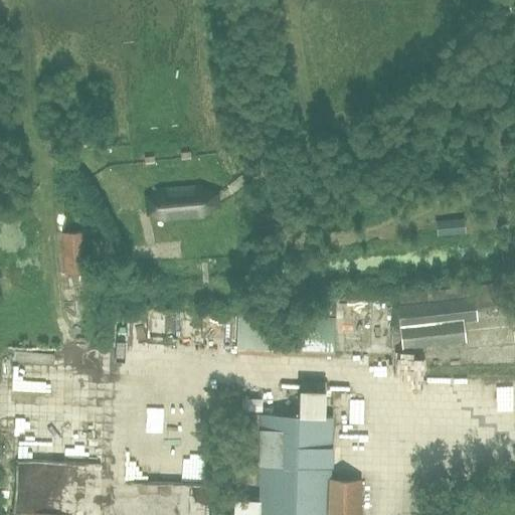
[(145,197),(146,216),(163,222),(202,218),(220,206),(218,192),(200,184),(160,187),(145,197)]
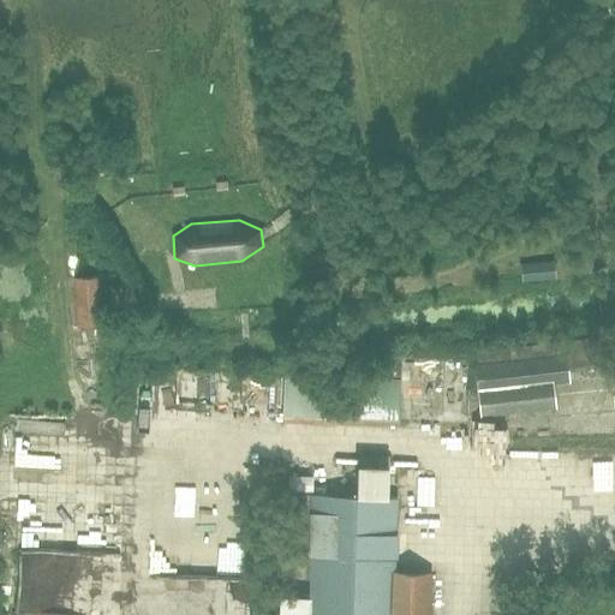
[(554,261),(523,264),(524,273),(524,282),(556,279),(554,261)]
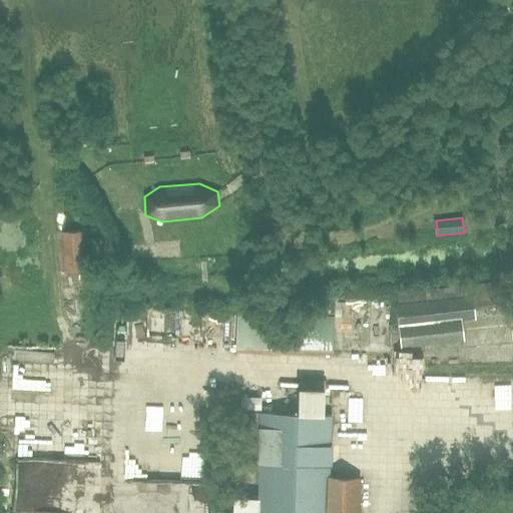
[(68,261),(84,259),(82,244),(66,246),(68,261)]
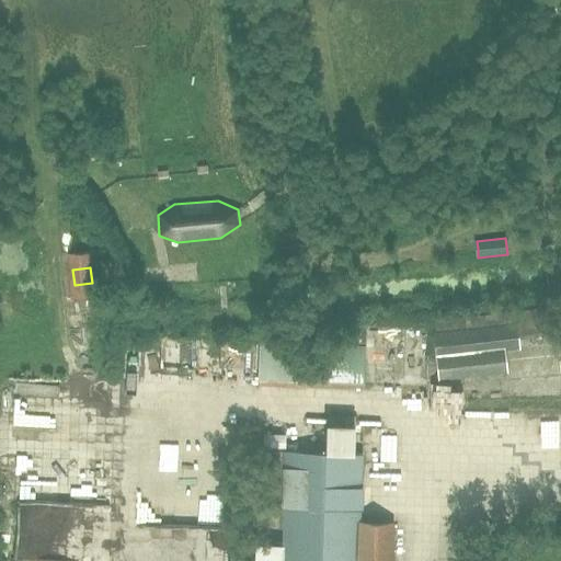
[(435,320),(436,332),(441,377),(506,370),(506,362),(504,347),(519,346),(519,340),(557,335),(560,334),(560,306),(554,307),(435,320)]
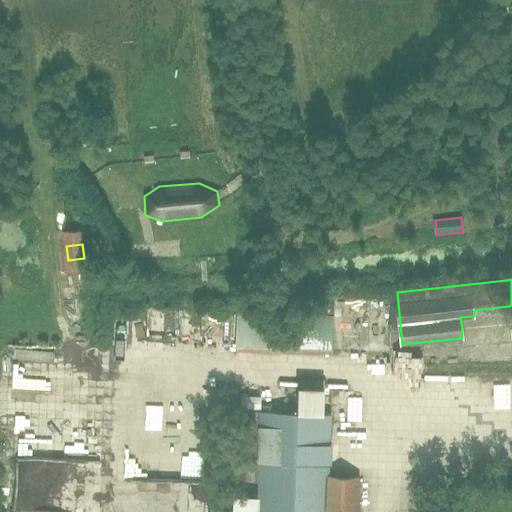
[(365,343),(366,309),(350,309),(350,343),(365,343)]
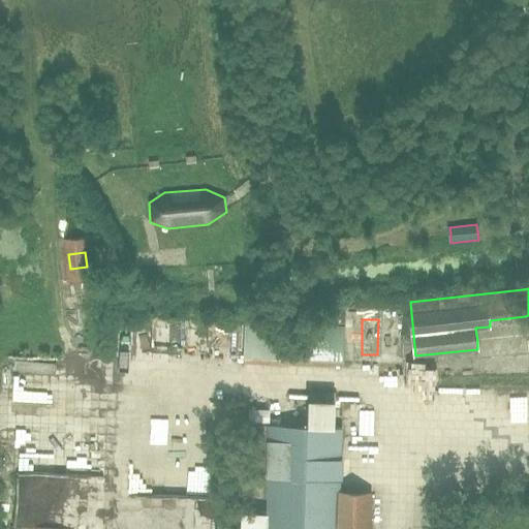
[(139,321),(138,345),(159,346),(159,321),(139,321)]
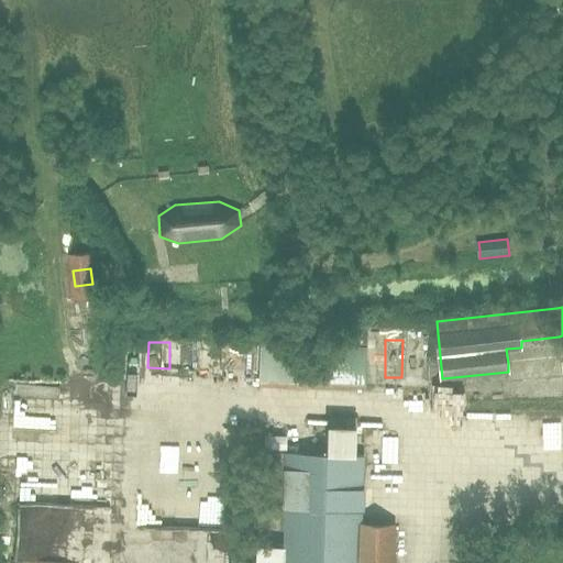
[(242,344),(189,342),(188,375),(207,376),(207,385),(227,385),(228,361),(260,361),(260,353),(241,353),(242,344)]
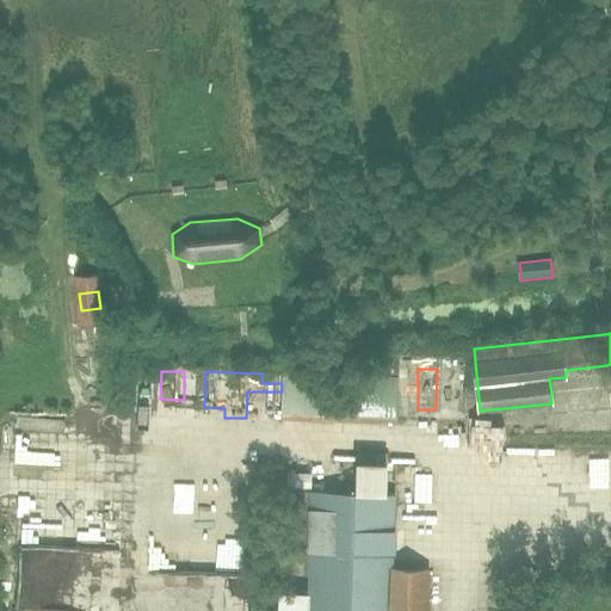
[(142,392),(142,411),(154,412),(155,392),(142,392)]
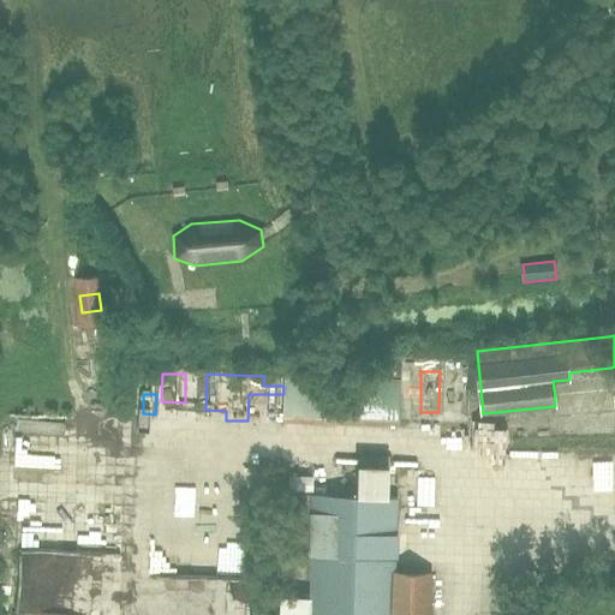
[(82,533),(130,535),(131,471),(117,471),(117,460),(91,460),(91,452),(105,453),(105,442),(83,442),(83,433),(7,431),(6,511),(25,511),(25,530),(5,530),(5,550),(82,551),(82,533)]
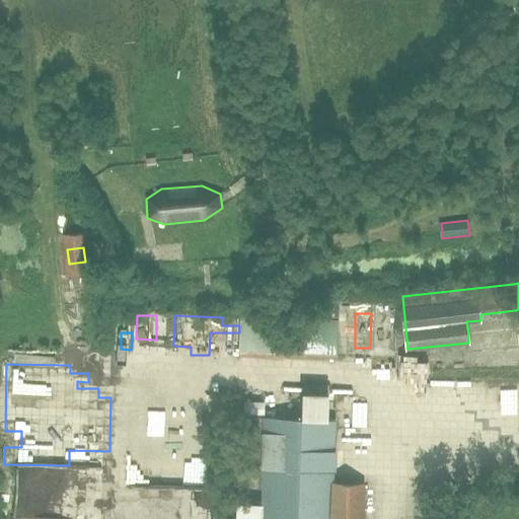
[(405,372),(405,365),(372,364),(372,378),(390,378),(390,372),(405,372)]
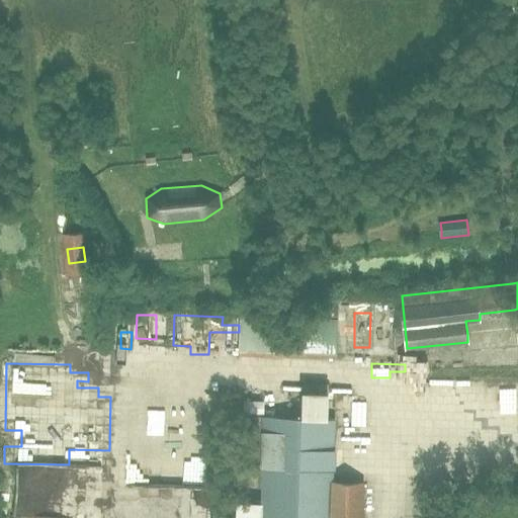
[(433,403),(453,403),(452,380),(433,381),(433,403)]
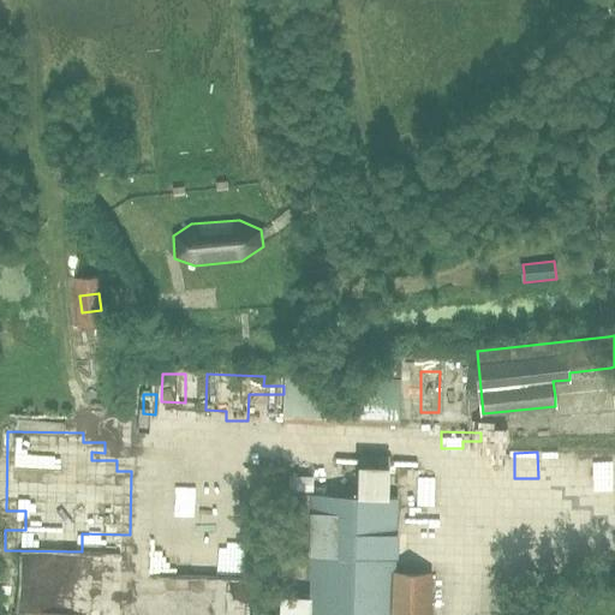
[(359,455),(358,496),(286,495),(282,614),(425,614),(428,575),(395,572),(398,497),(387,496),(388,455),(359,455)]
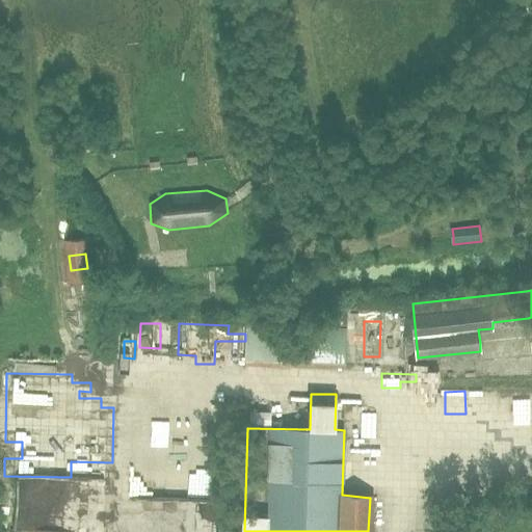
[(495,395),(496,422),(511,421),(510,395),(495,395)]
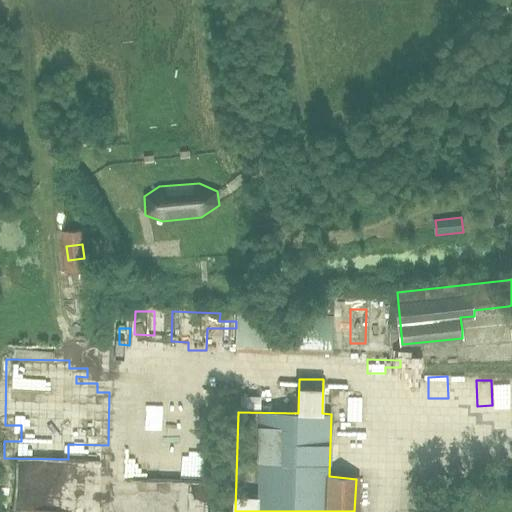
[(173,394),(172,478),(212,478),(213,395),(173,394)]
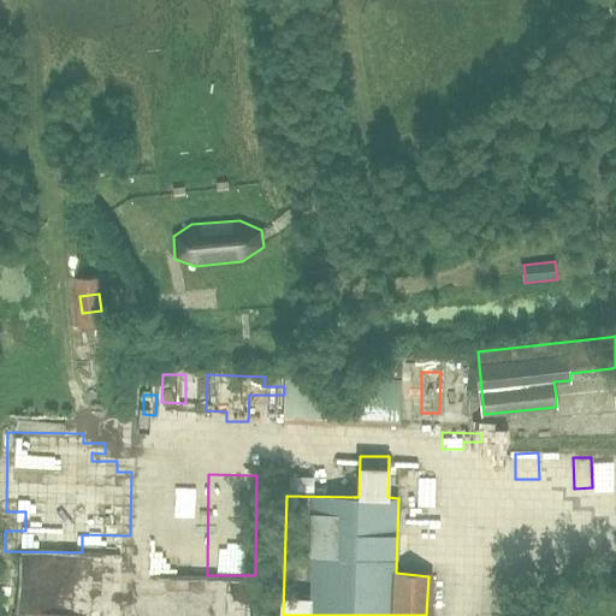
[(203,574),(203,538),(185,538),(185,521),(163,521),(161,573),(203,574)]
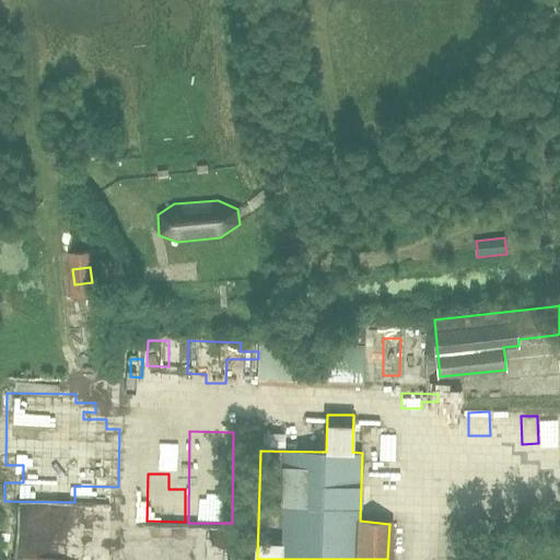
[(86,505),(118,505),(118,493),(86,493),(86,505)]
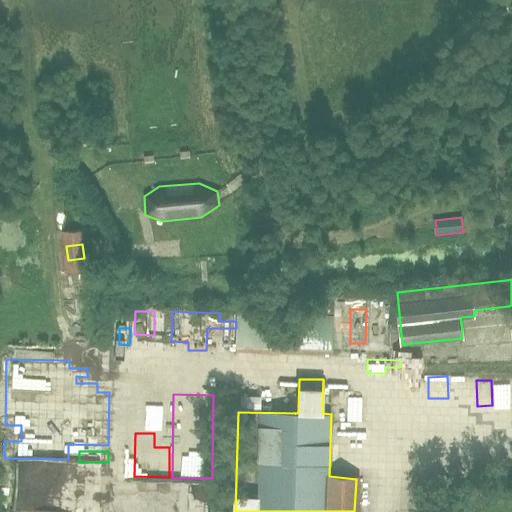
[(54,464),(54,475),(77,475),(77,464),(54,464)]
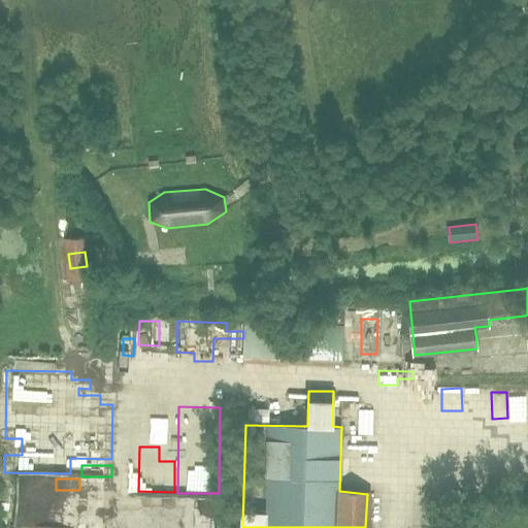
[(414,526),(417,527),(435,527),(421,517),(414,526)]
